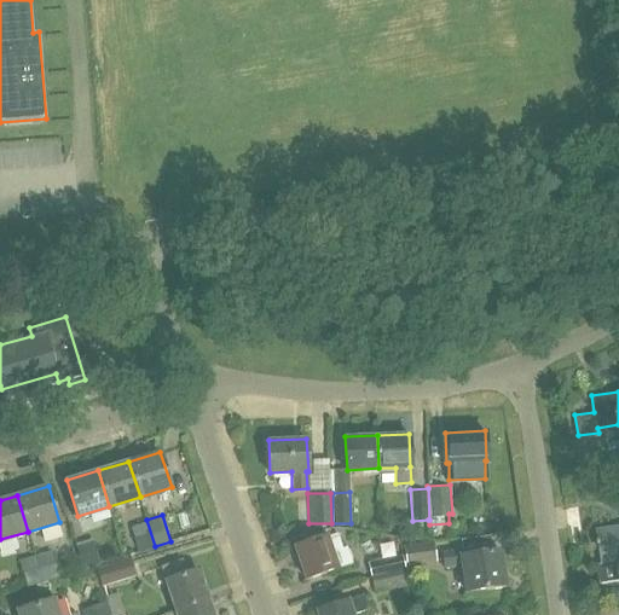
[(138,551),(155,546),(146,520),(129,524),(138,551)]
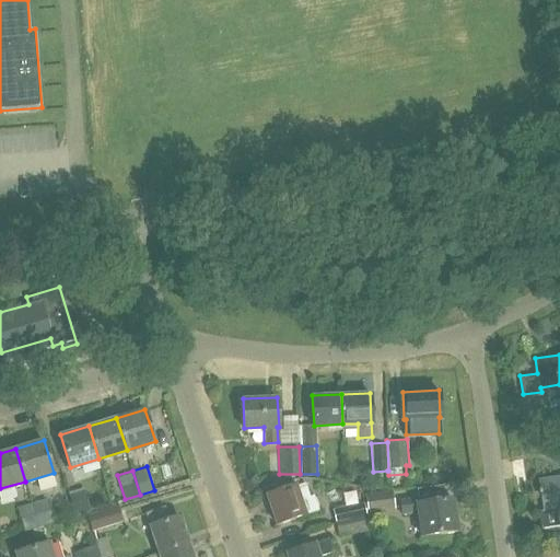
[(543,509),(538,509),(540,528),(558,524),(556,507),(559,506),(559,475),(538,479),(543,509)]
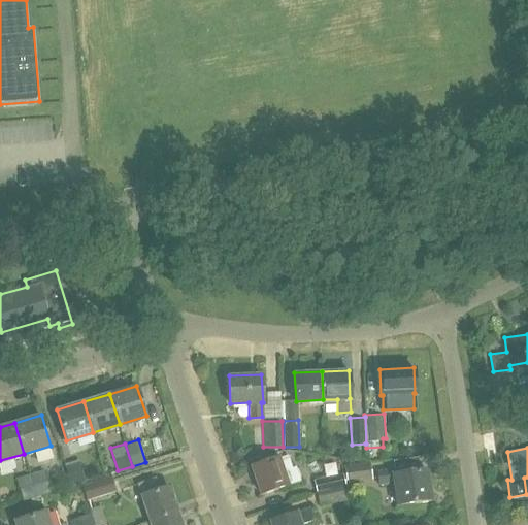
[(278,456),(251,465),(260,493),(301,480),(296,464),(292,466),(288,453),(278,456)]
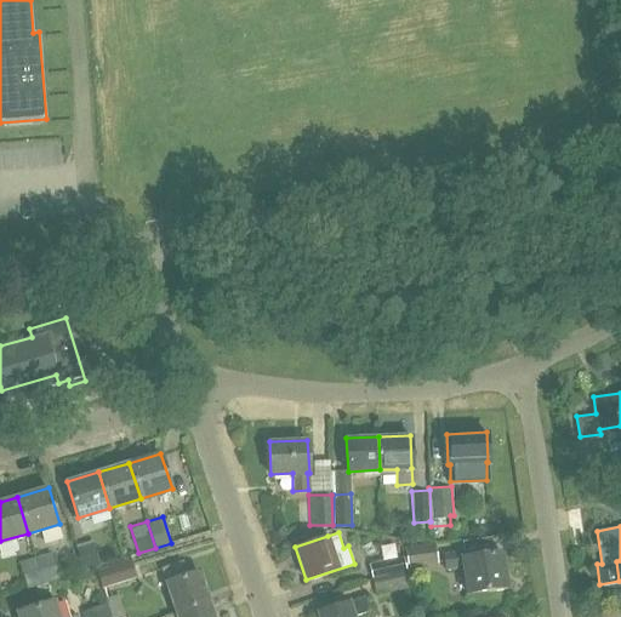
[(92,538),(77,543),(85,569),(100,564),(92,538)]
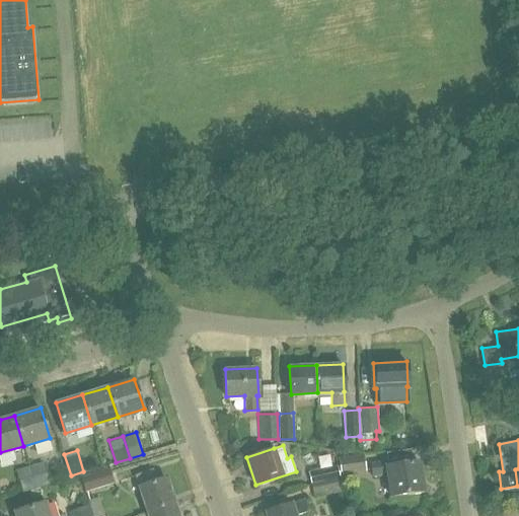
[(361,467),(359,453),(337,456),(340,470),(361,467)]
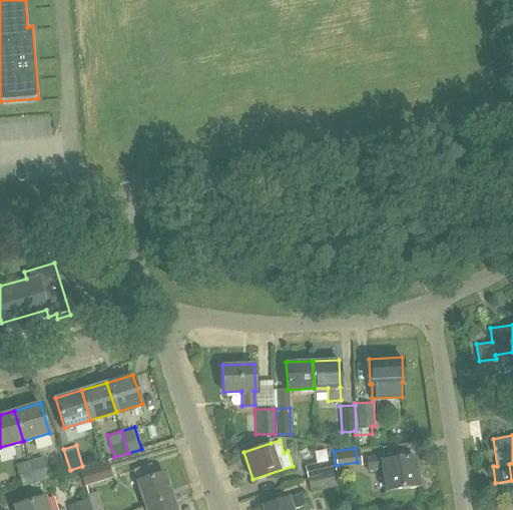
[(368,469),(382,467),(386,490),(419,485),(415,455),(382,460),(382,454),(366,456),(368,469)]
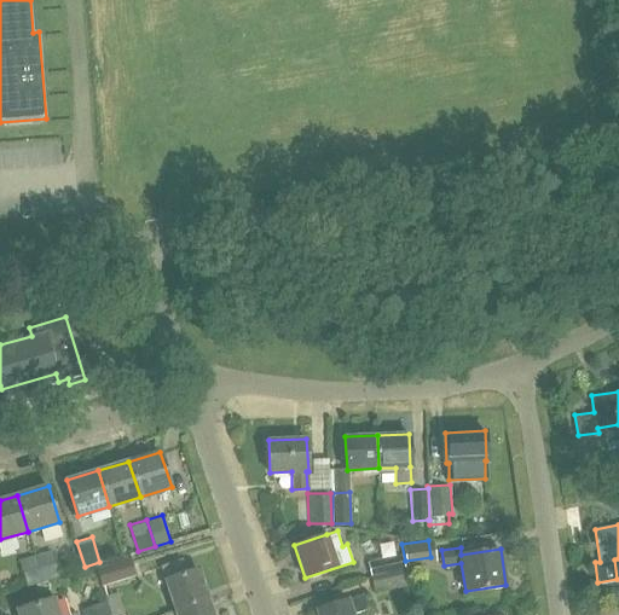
[(51,549),(35,553),(42,580),(58,575),(51,549)]
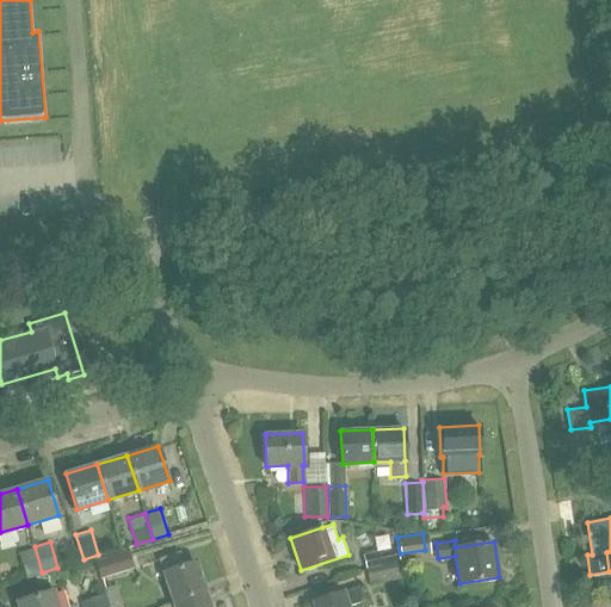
[(134,567),(129,551),(128,545),(107,551),(109,555),(94,558),(100,576),(134,567)]
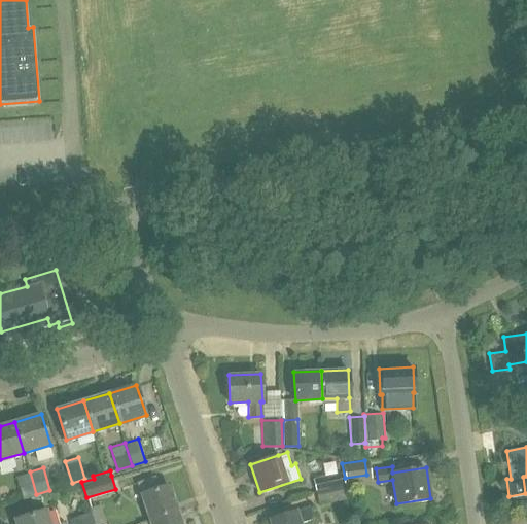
[(312,479),(315,490),(324,487),(345,482),(342,470),(312,479)]
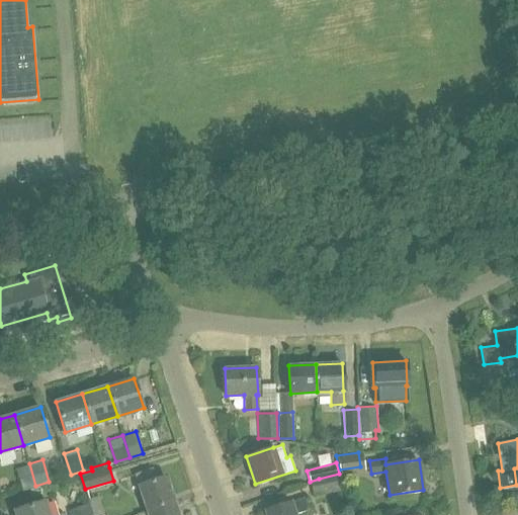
[(15,467),(22,489),(22,490),(35,486),(29,463),(15,467)]
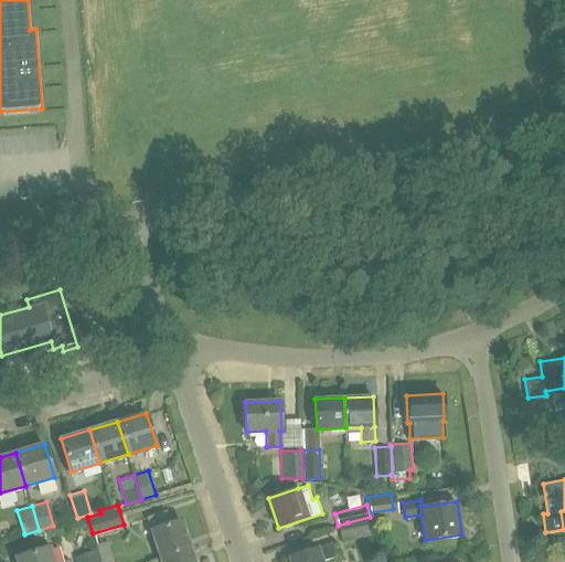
[(147,517),(160,555),(190,547),(181,520),(170,523),(166,510),(147,517)]
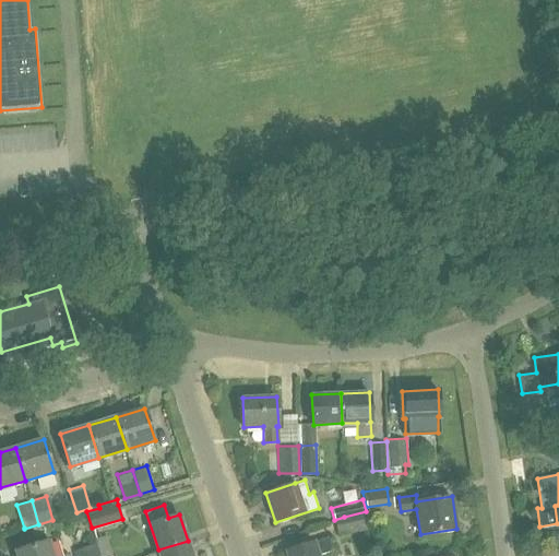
[(347,533),(370,527),(366,511),(344,517),(334,520),(337,532),(346,530),(347,533)]
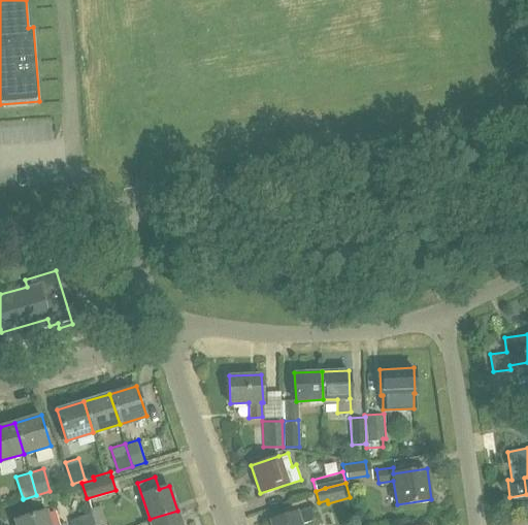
[(91,506),(94,519),(104,516),(100,503),(91,506)]
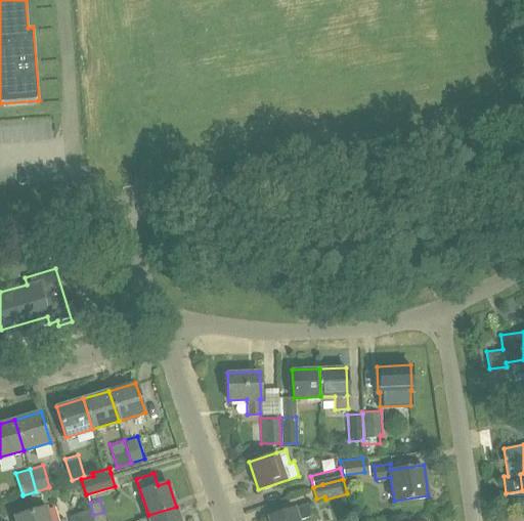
[(299,520),(299,519),(312,515),(308,503),(267,516),(268,520),(299,520)]
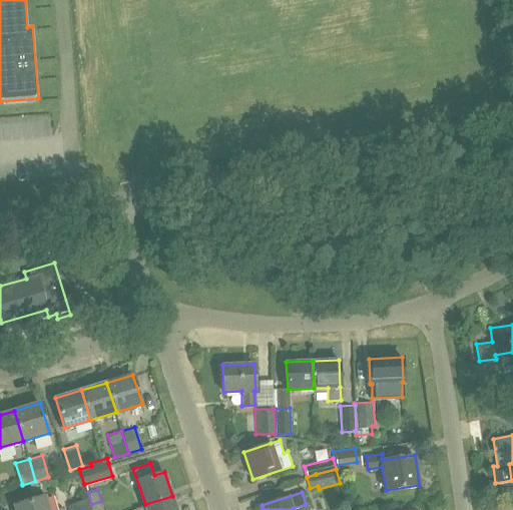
[(14,505),(16,509),(48,509),(44,496),(14,505)]
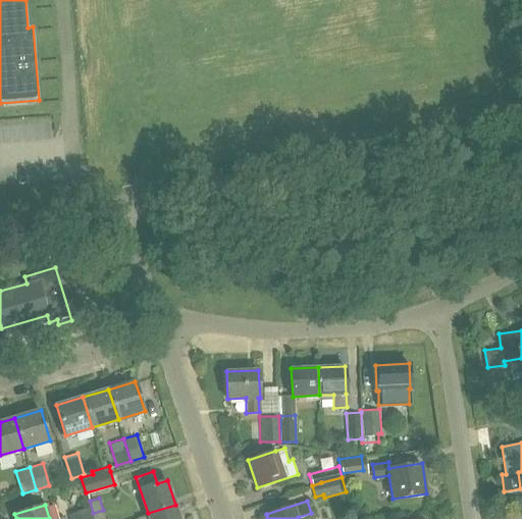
[(148,513),(138,517),(139,518),(179,518),(175,505),(148,513)]
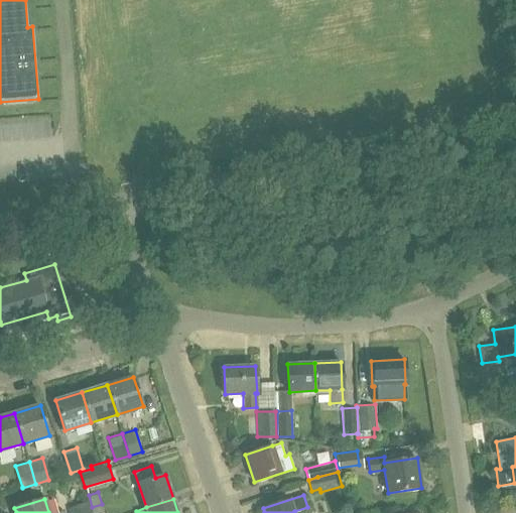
[(68,506),(69,512),(90,512),(87,501),(68,506)]
